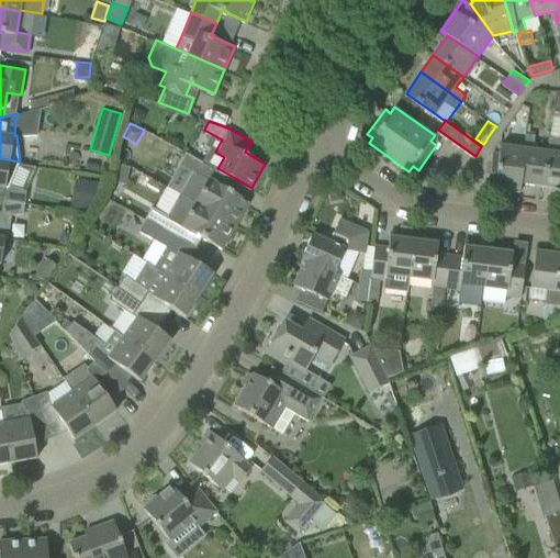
[(522,181),(546,185),(550,149),(534,148),(536,133),(526,132),(525,146),(522,181)]
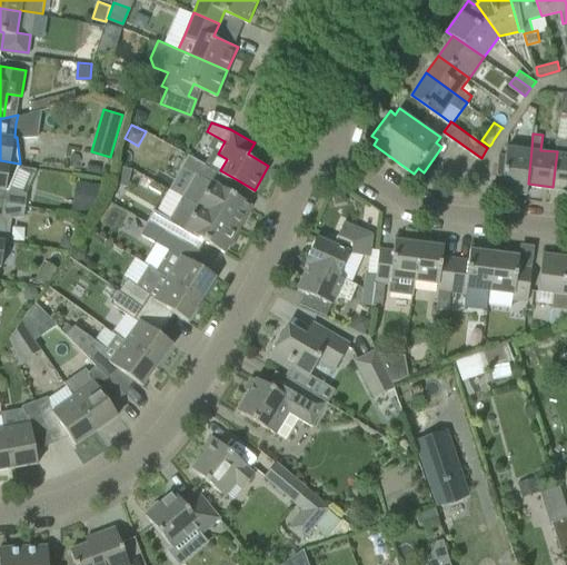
[(553,187),(566,189),(566,138),(558,137),(557,151),(553,187)]
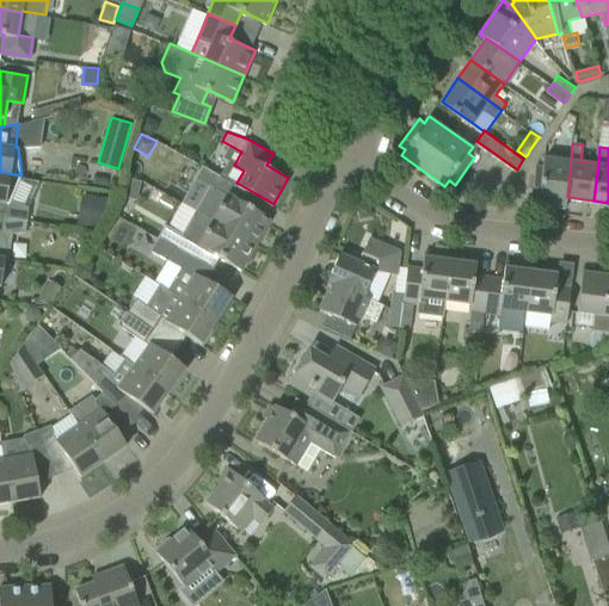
[(566,206),(567,197),(571,159),(545,156),(543,164),(536,164),(533,196),(540,197),(539,203),(566,206)]
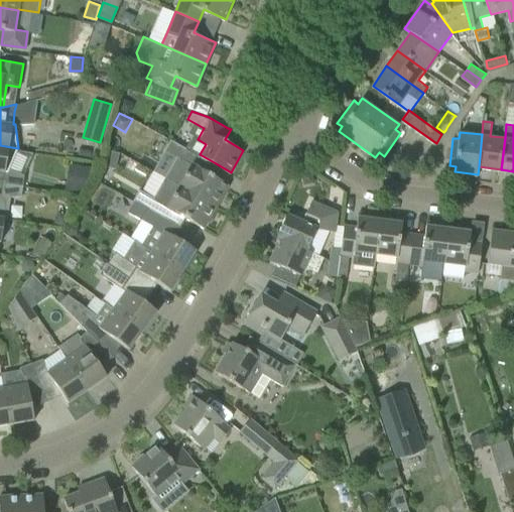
[(177,155),(165,176),(217,206),(229,184),(211,173),(216,163),(200,154),(171,138),(165,149),(177,155)]
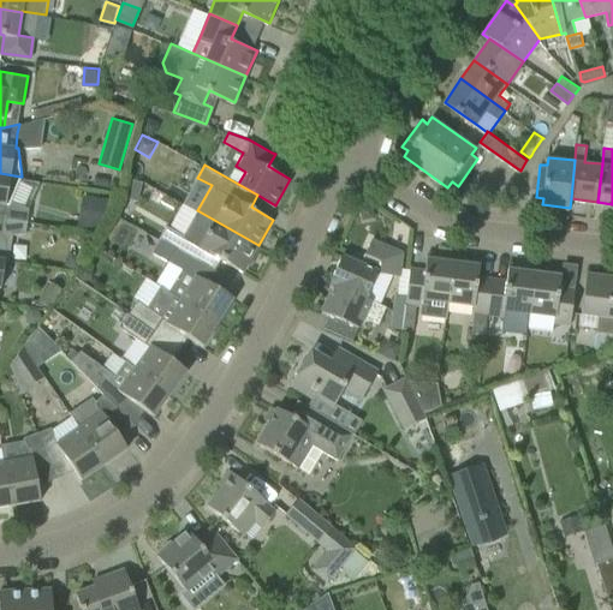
[(30,207),(11,199),(21,177),(0,173),(0,215),(5,216),(28,220),(30,207)]
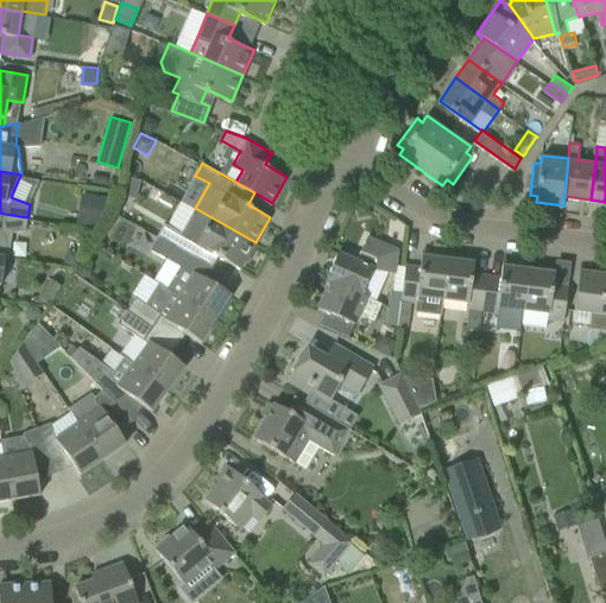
[(122,188),(134,195),(140,184),(128,177),(122,188)]
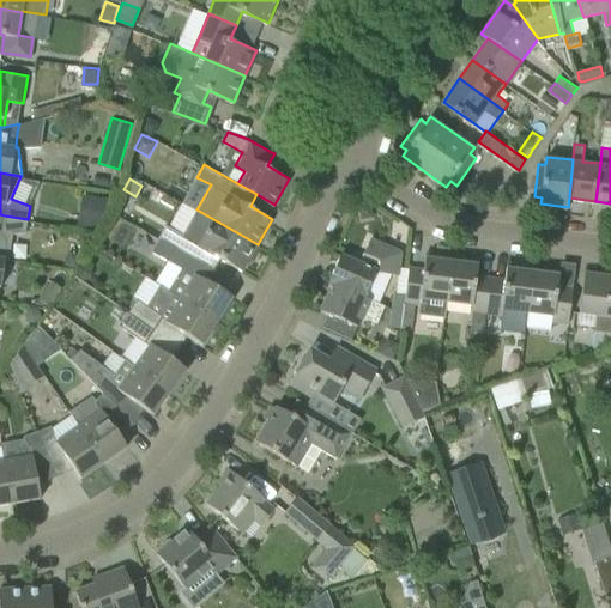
[(92,194),(86,224),(106,228),(110,198),(92,194)]
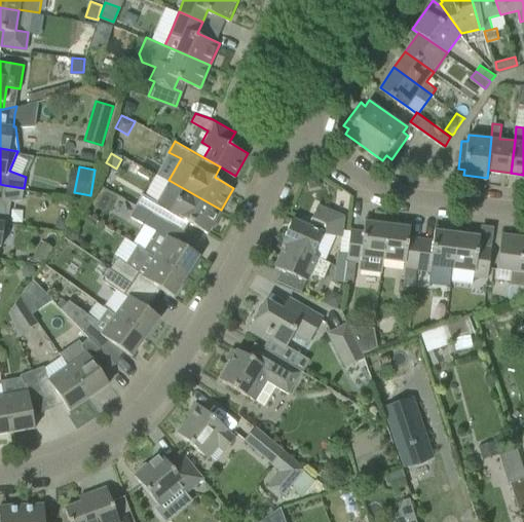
[(143,192),(137,202),(150,211),(170,222),(185,230),(190,221),(209,231),(221,210),(169,180),(156,173),(145,193),(143,192)]
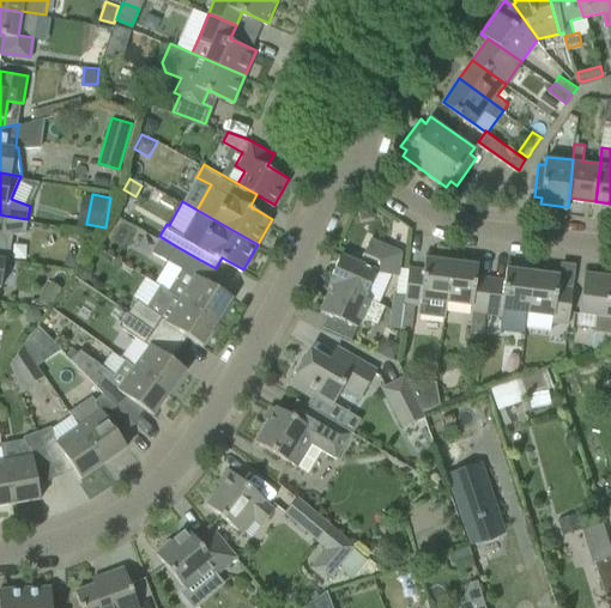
[(2,228),(5,216),(0,214),(0,256),(6,259),(6,254),(11,255),(6,229),(2,228)]
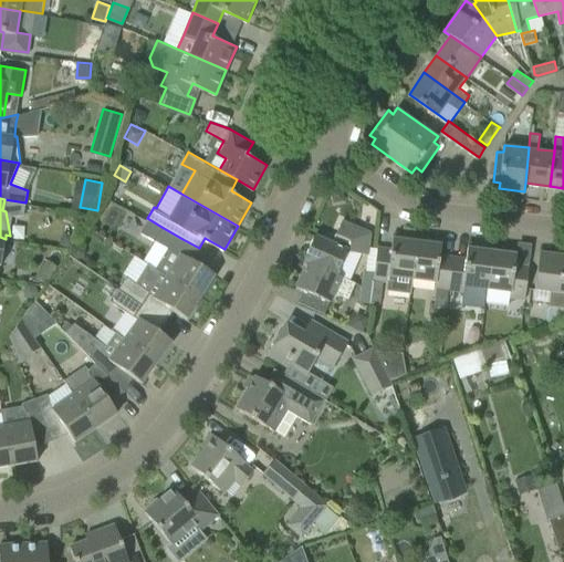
[(162,227),(147,218),(147,219),(148,219),(142,230),(155,238),(169,246),(177,250),(183,239),(162,227)]
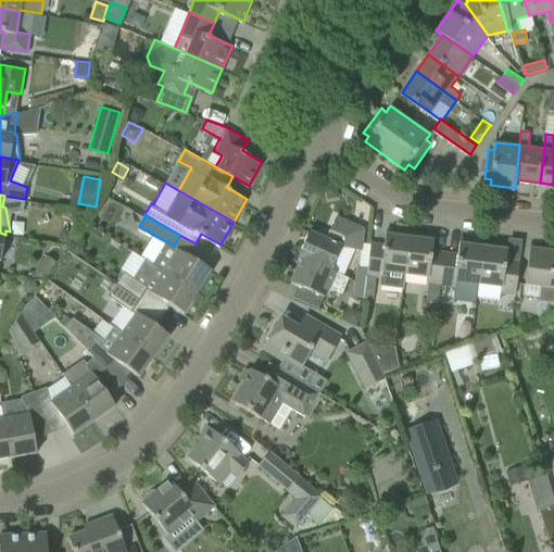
[(362,249),(364,227),(337,215),(328,228),(325,237),(310,230),(299,255),(302,258),(331,270),(331,268),(344,274),(356,248),(362,249)]
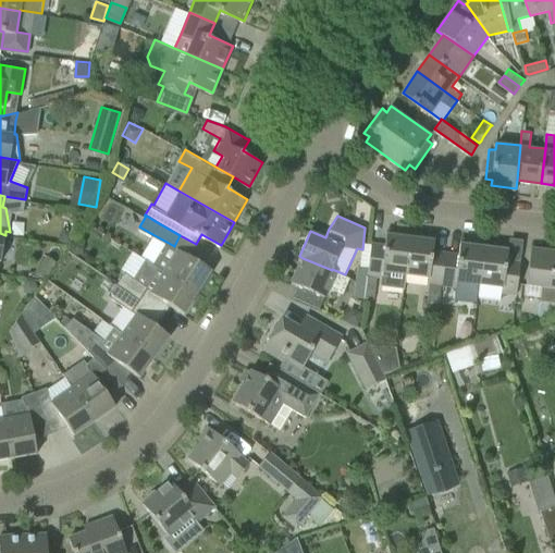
[(63,226),(59,238),(71,243),(75,231),(63,226)]
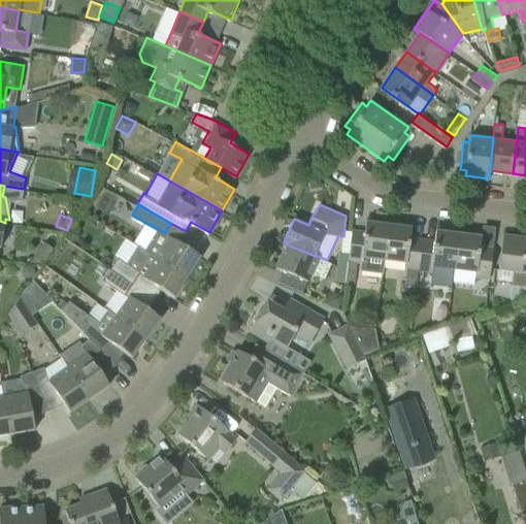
[(383,271),(385,259),(389,224),(380,222),(380,218),(367,216),(365,230),(353,229),(350,251),(349,259),(362,261),(361,269),(383,271)]
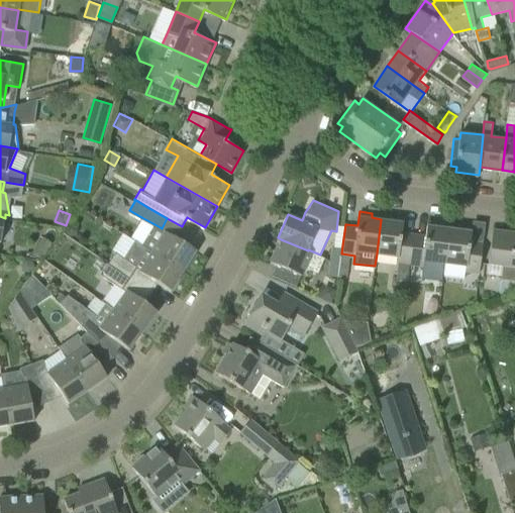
[(397,261),(410,263),(414,232),(402,231),(404,217),(391,215),(391,220),(381,219),(377,253),(398,255),(397,261)]
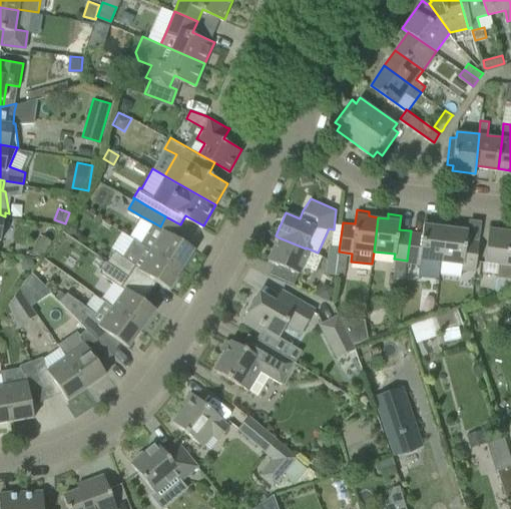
[(421,258),(442,261),(446,225),(437,224),(437,219),(425,218),(423,232),(411,230),(407,261),(420,263),(421,258)]
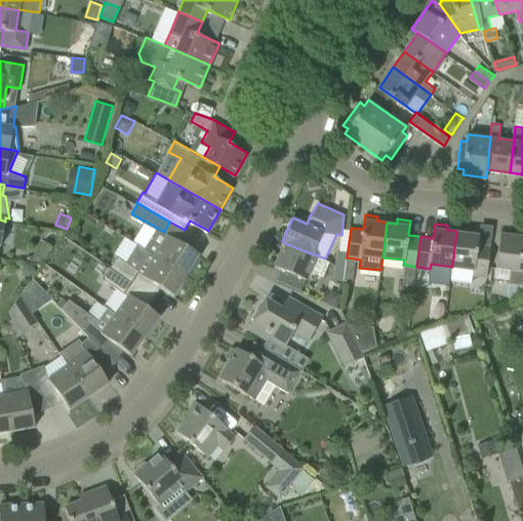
[(67,233),(68,237),(72,240),(77,240),(80,236),(78,231),(74,228),(70,229),(67,233)]
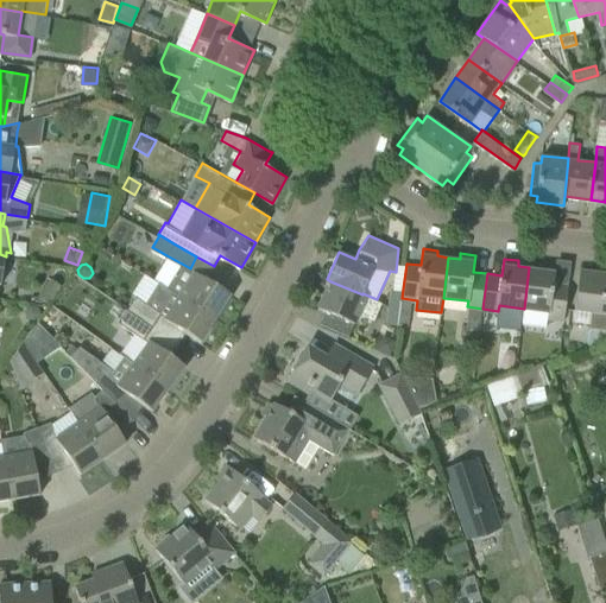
[(175,275),(169,285),(168,286),(216,317),(231,293),(195,271),(195,272),(190,268),(182,264),(175,275)]
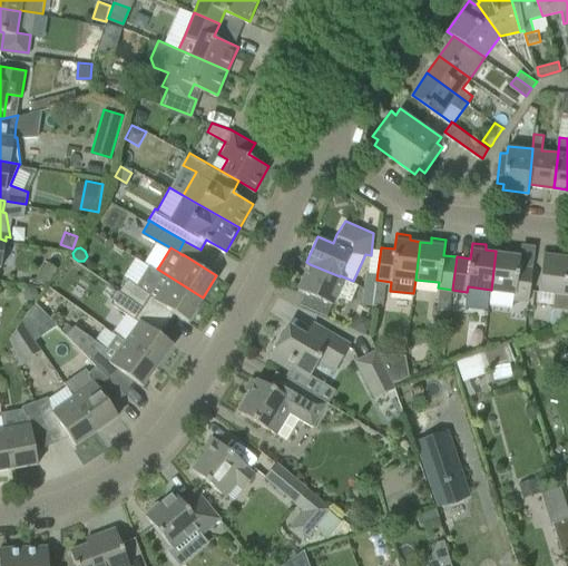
[(496,251),(491,290),(515,292),(513,298),(529,300),(534,266),(519,264),(521,249),(507,247),(507,253),(496,251)]
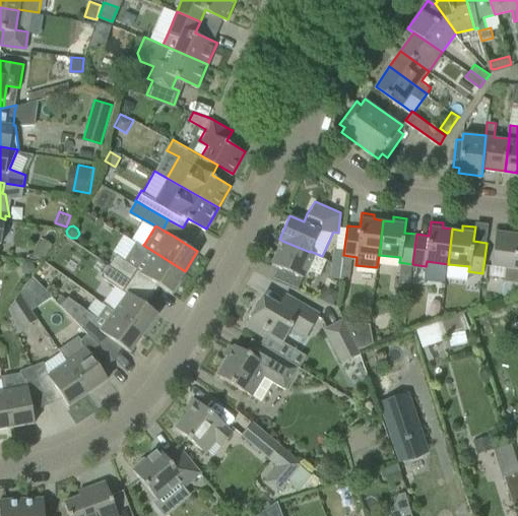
[(505,279),(512,280),(517,241),(517,233),(496,230),(492,264),(506,266),(505,279)]
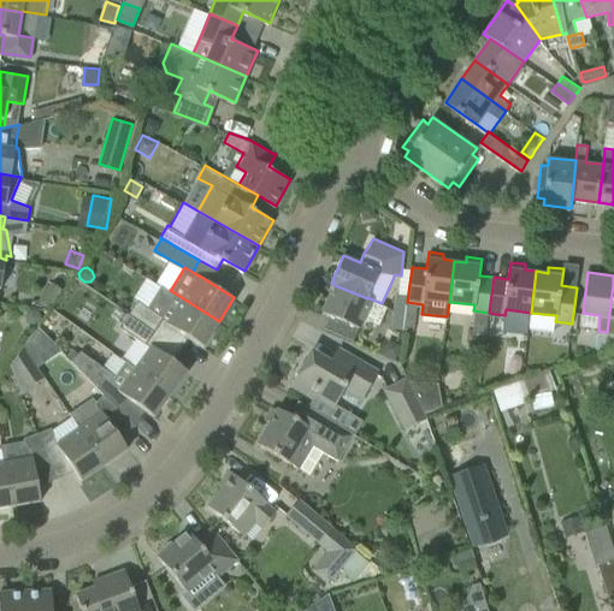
[(130,312),(155,330),(164,315),(170,319),(169,322),(205,345),(219,321),(170,290),(171,289),(163,284),(148,306),(139,298),(130,312)]
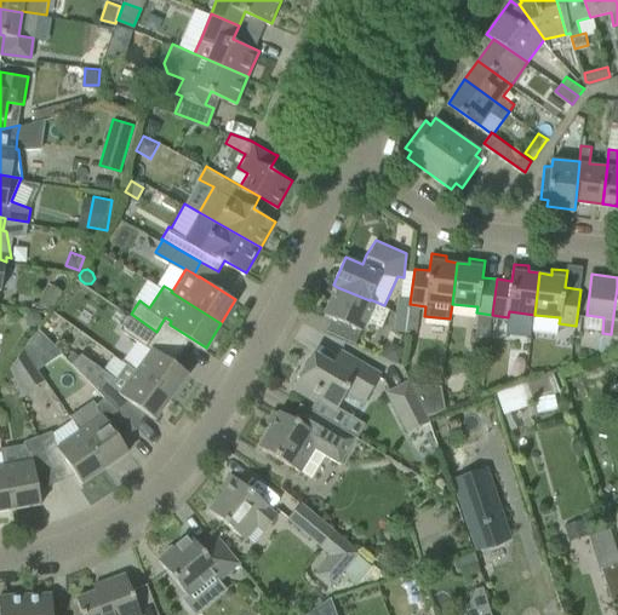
[(370,300),(337,287),(326,314),(362,329),(367,320),(383,326),(390,308),(384,305),(370,299),(370,300)]
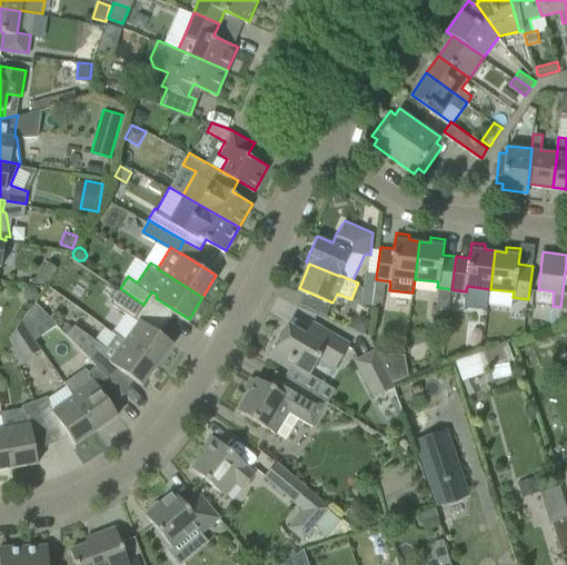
[(46,266),(37,277),(46,284),(55,273),(46,266)]
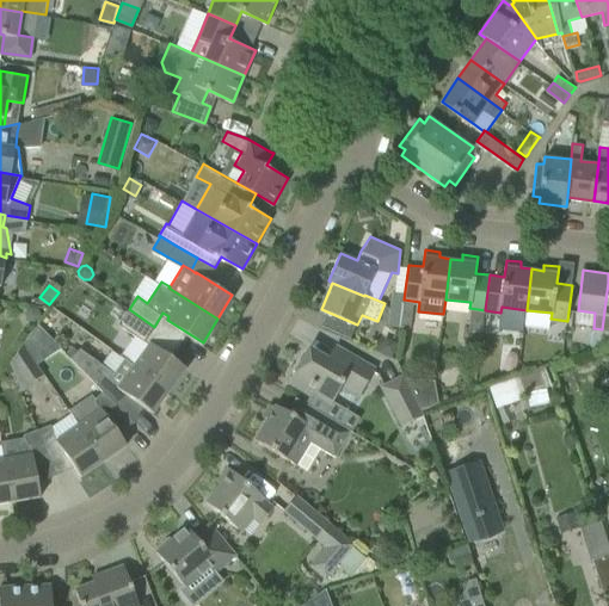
[(391,307),(388,323),(400,325),(403,308),(404,300),(405,290),(395,289),(393,289),(391,307)]
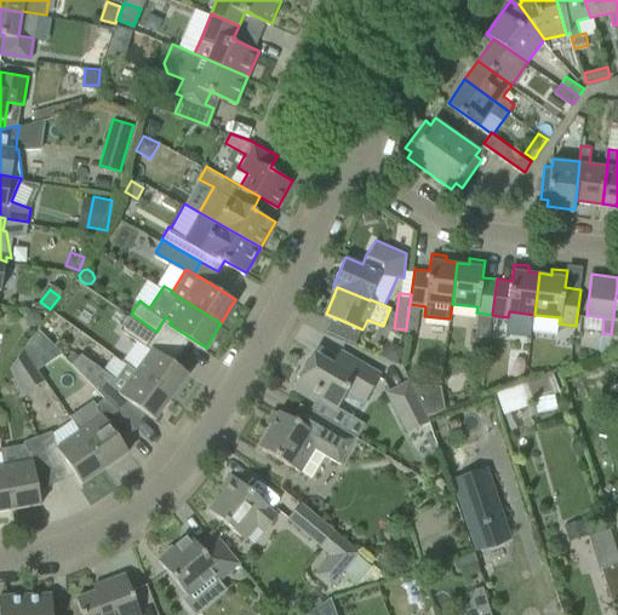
[(119,305),(112,316),(124,323),(131,314),(119,305)]
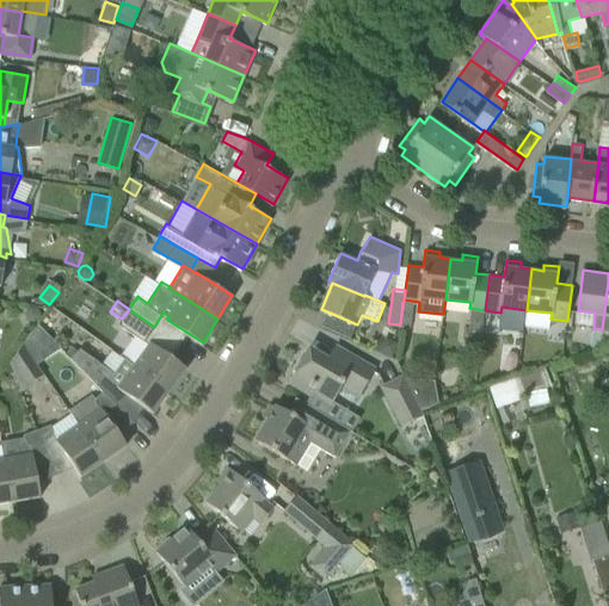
[(146,340),(154,327),(129,309),(122,319),(120,322),(146,340)]
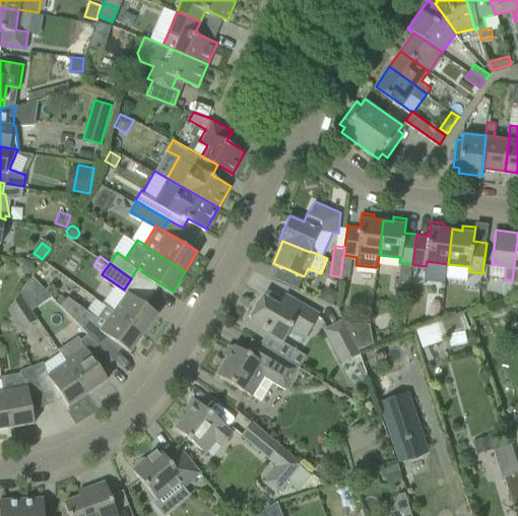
[(34,276),(21,294),(27,303),(45,287),(34,276)]
